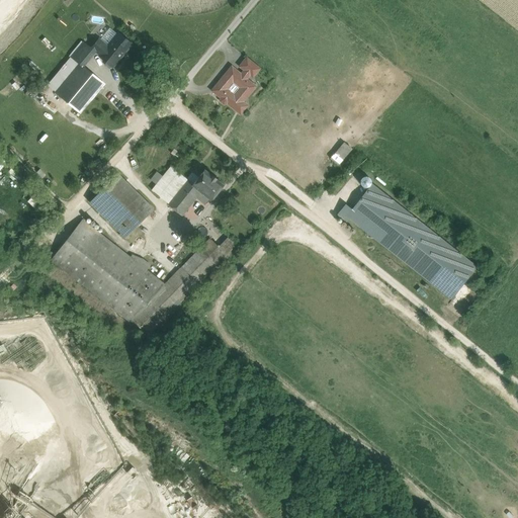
[(117,32),(107,46),(99,38),(91,48),(90,49),(95,52),(112,67),(132,44),(117,32)]
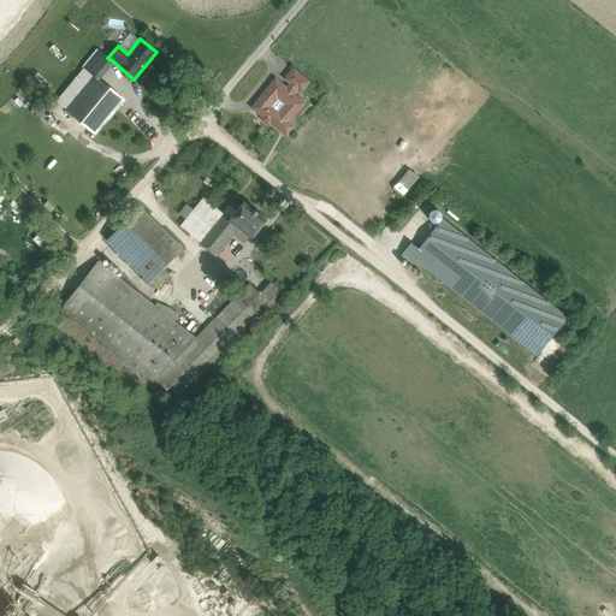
[(100,49),(84,67),(95,77),(98,80),(113,61),(107,58),(108,57),(100,49)]
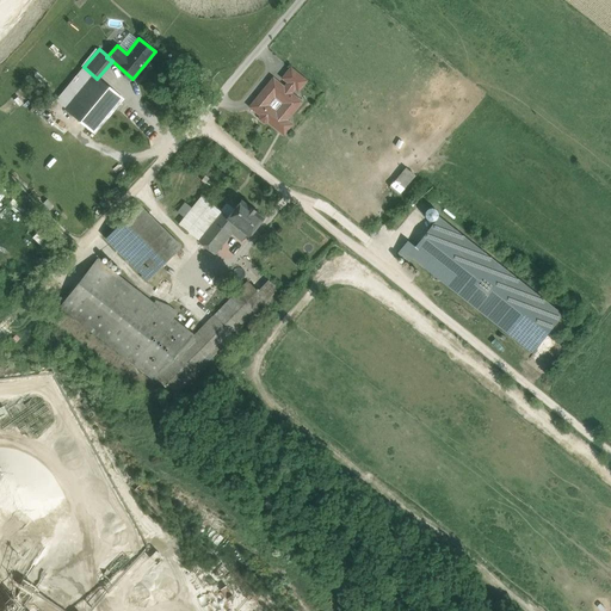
[(306,81),(290,68),(283,78),(289,82),(295,87),(297,90),(306,81)]
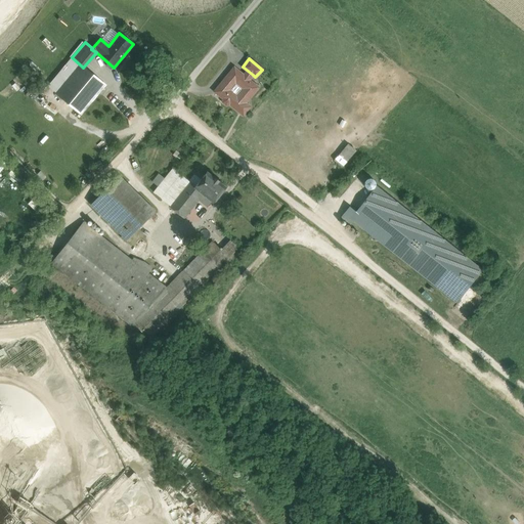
[(83,68),(81,66),(58,92),(82,112),(103,84),(83,68)]
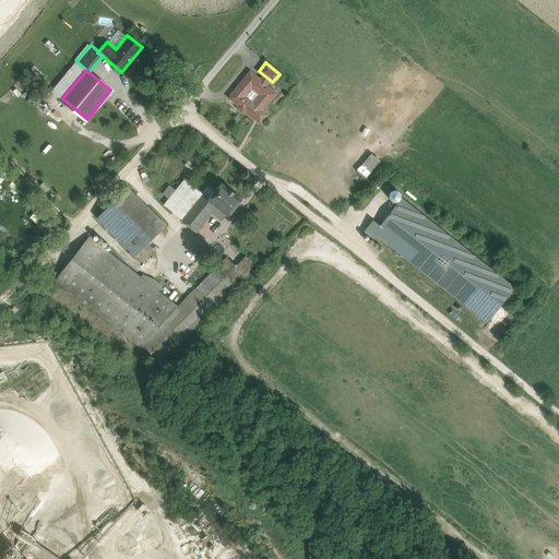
[(260,81),(250,72),(241,82),(244,83),(239,88),(237,87),(229,97),(238,105),(238,108),(241,111),(245,110),(254,118),(275,93),(265,85),(270,80),(264,75),(260,81)]
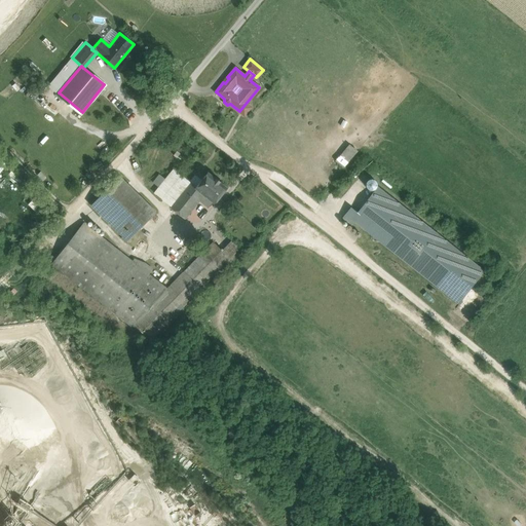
[(334,159),(343,166),(358,149),(348,142),(334,159)]
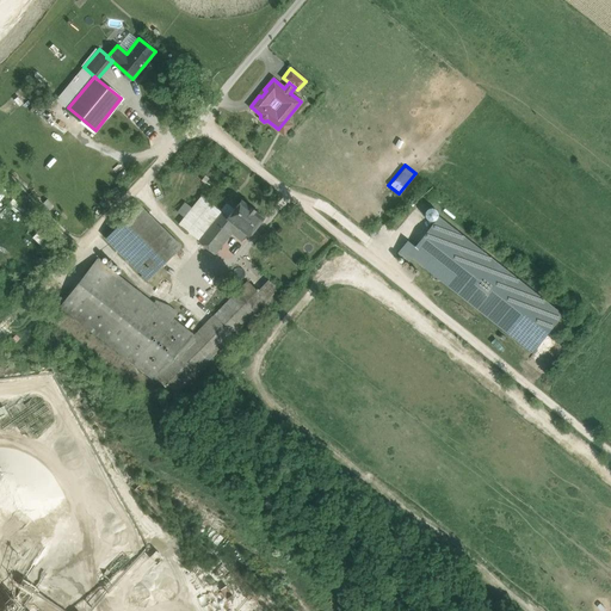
[(202,196),(179,224),(198,239),(220,211),(202,196)]
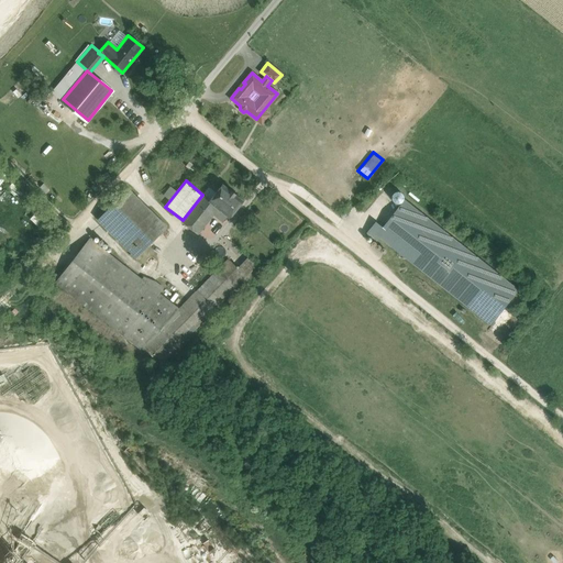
[(212,197),(210,201),(218,208),(214,212),(224,220),(228,216),(229,217),(242,200),(234,195),(235,195),(230,190),(222,185),(212,197)]
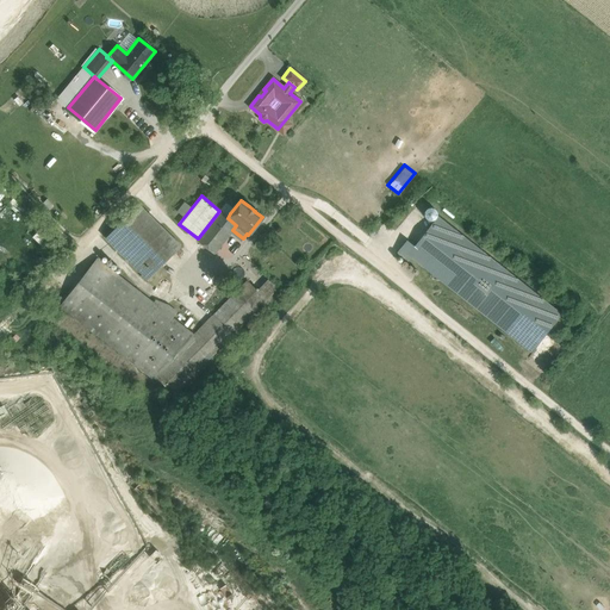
[(138,204),(105,238),(148,280),(181,246),(138,204)]
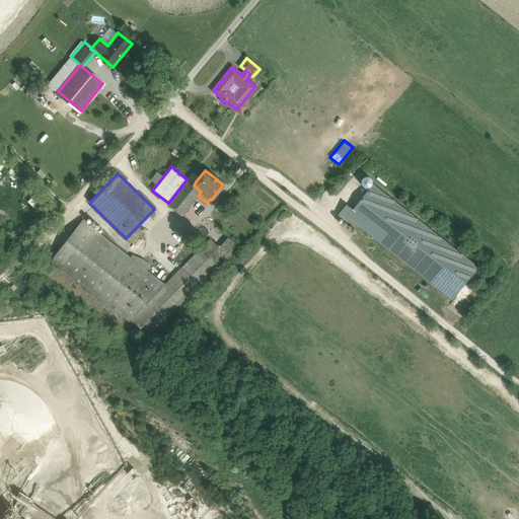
[(187,179),(168,203),(182,215),(198,196),(201,192),(194,186),(196,181),(190,176),(187,179)]
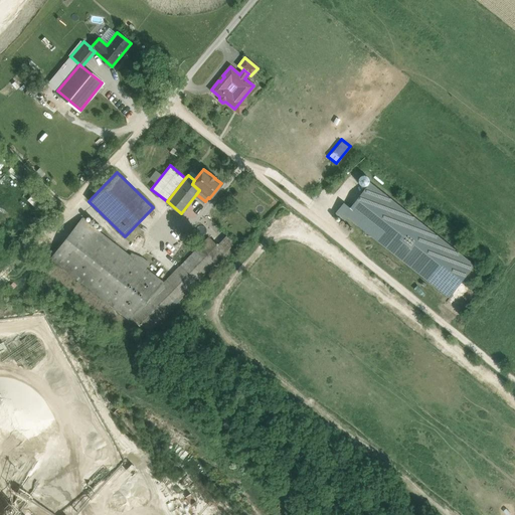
[(473,265),(370,183),(350,208),(345,215),(347,216),(448,296),(473,265)]
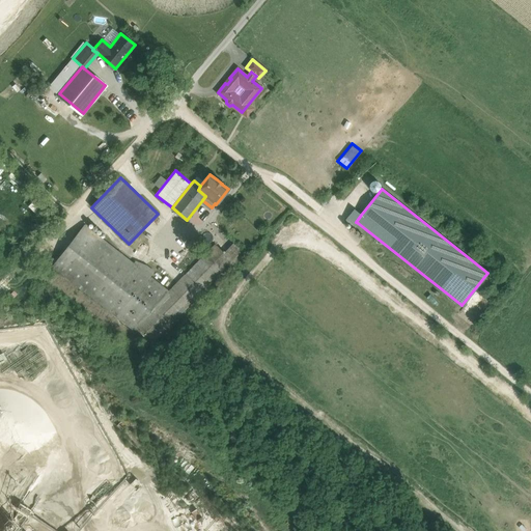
[(355,210),(346,220),(355,226),(358,223),(356,222),(361,215),(355,210)]
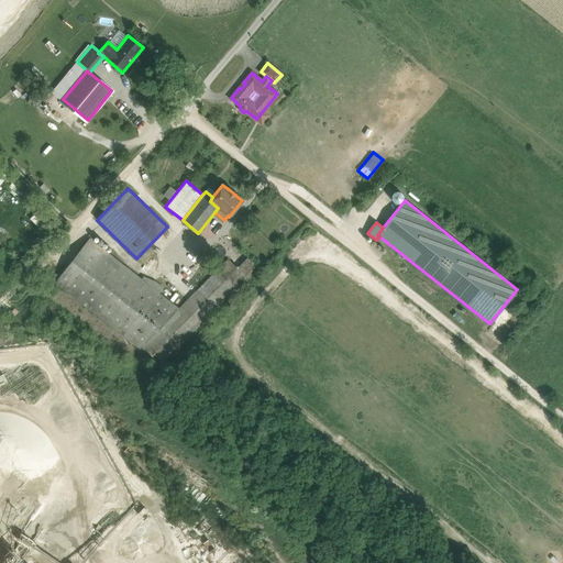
[(150,286),(89,239),(55,283),(140,349),(142,346),(179,309),(159,293),(163,288),(154,280),(150,286)]
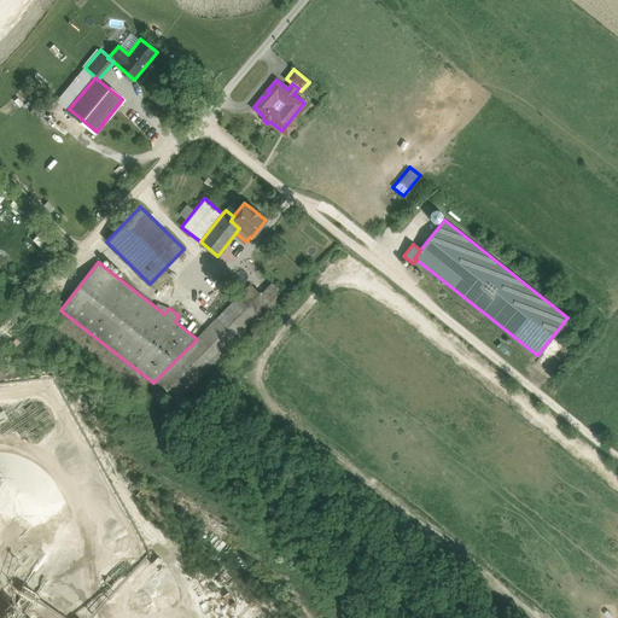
[(272,283),(261,293),(270,303),(281,292),(272,283)]
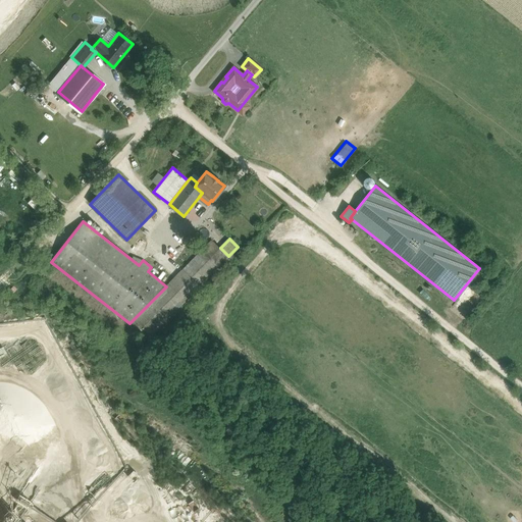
[(211,240),(181,269),(200,286),(228,257),(228,256),(220,248),(211,240)]
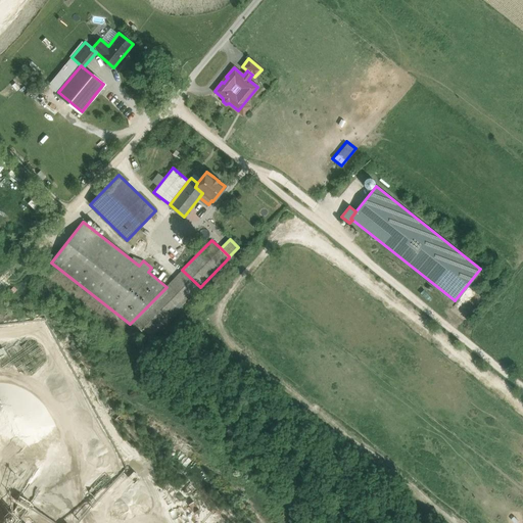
[(167,287),(132,322),(148,338),(200,287),(182,270),(167,287)]
